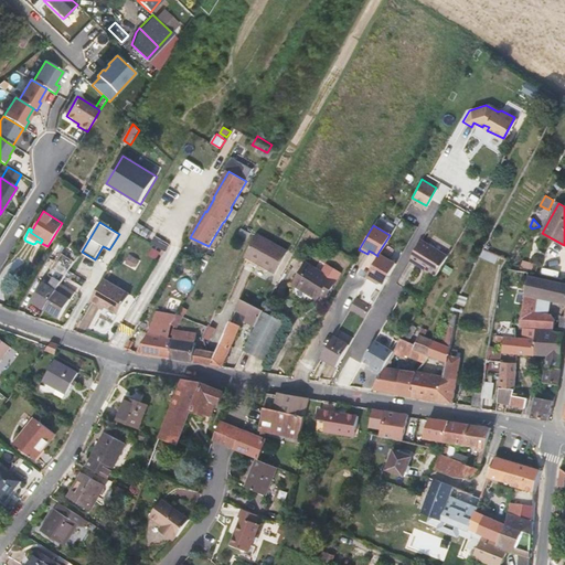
[(237,237),(246,242),(251,234),(242,228),(237,237)]
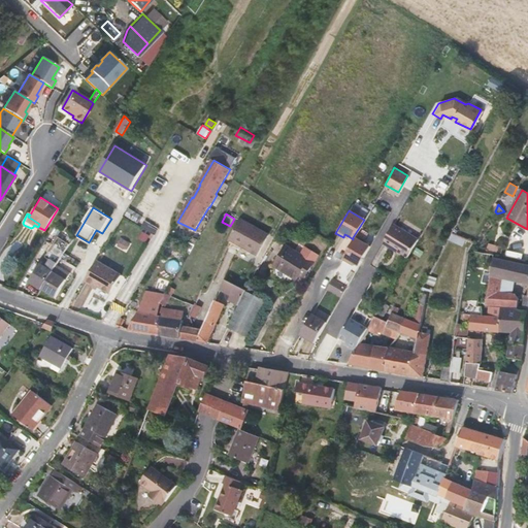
[(269,235),(241,220),(230,240),(257,256),(269,235)]
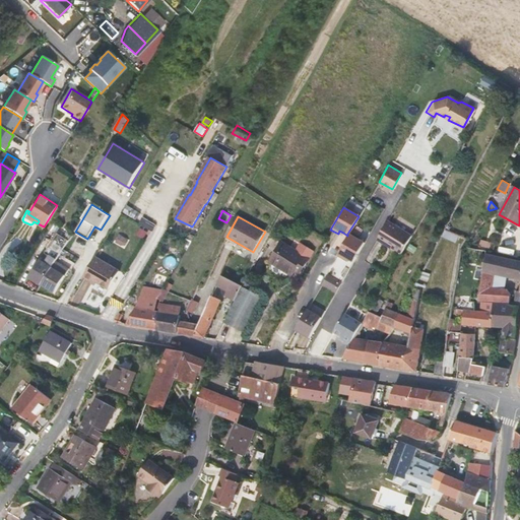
[(139,223),(152,232),(156,225),(143,217),(139,223)]
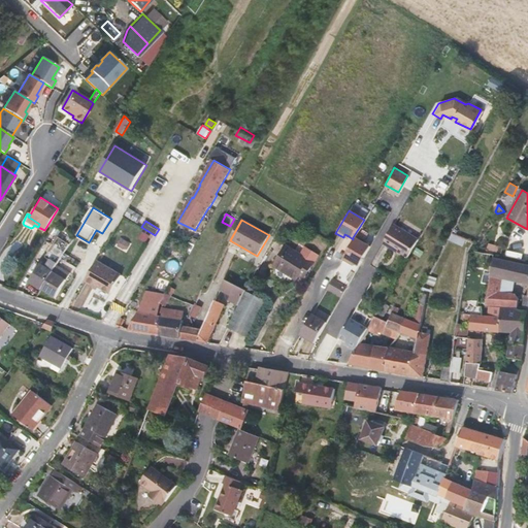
[(406,257),(417,238),(392,225),(381,243),(389,248),(390,248),(406,257)]
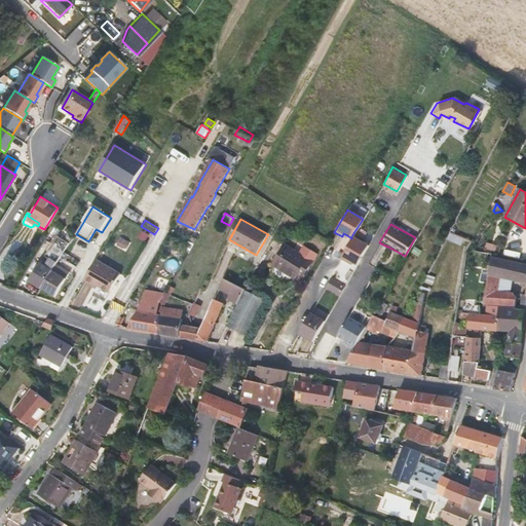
[(143,231),(139,238),(145,242),(149,235),(143,231)]
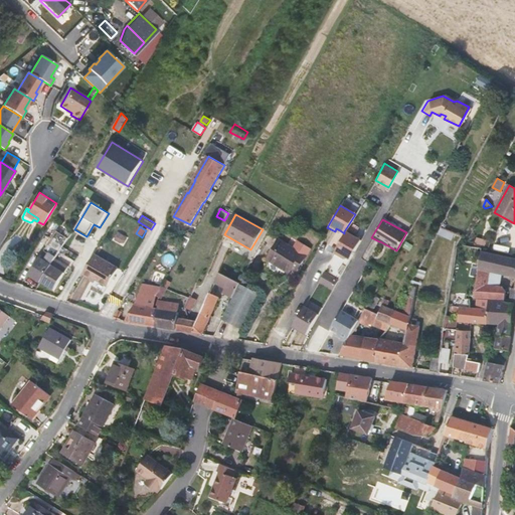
[(65,234),(69,236),(73,230),(69,227),(65,234)]
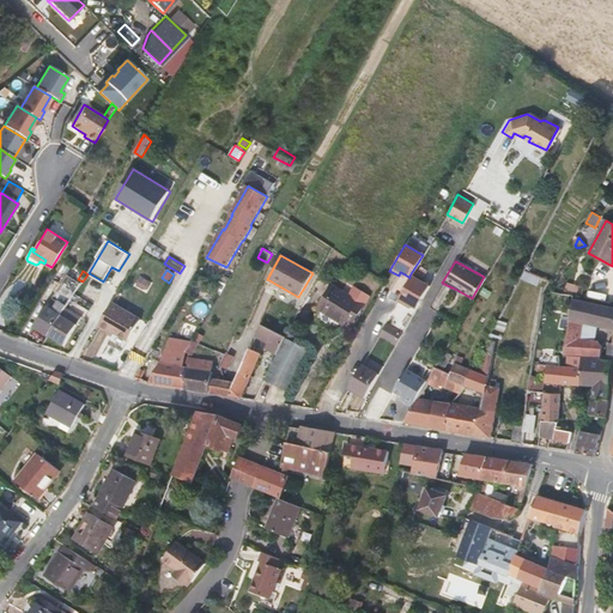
[(523,280),(536,286),(541,279),(527,272),(523,280)]
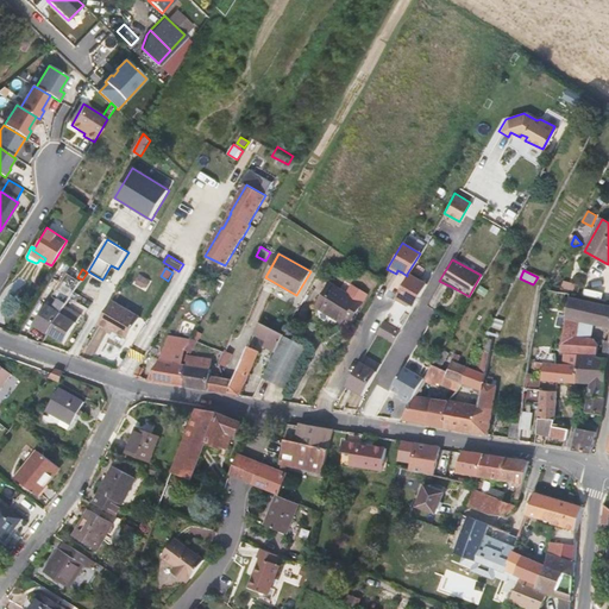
[(213,289),(219,293),(228,277),(223,274),(213,289)]
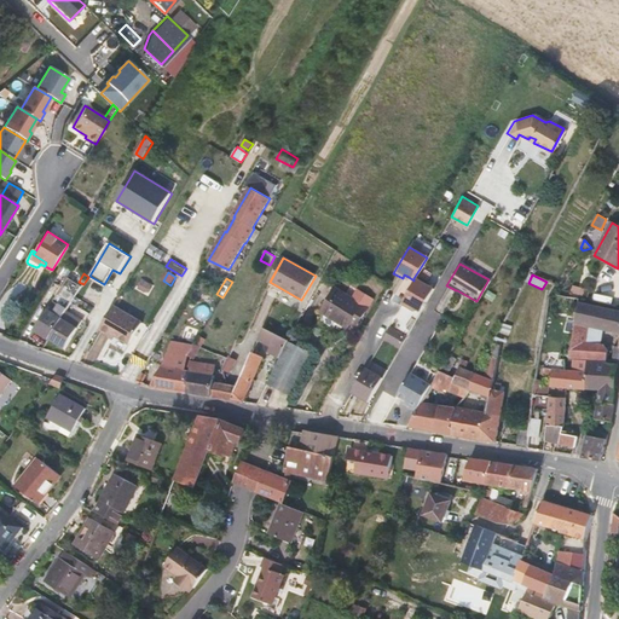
[(414,278),(414,281),(399,305),(408,310),(410,307),(414,308),(418,312),(432,289),(414,278)]
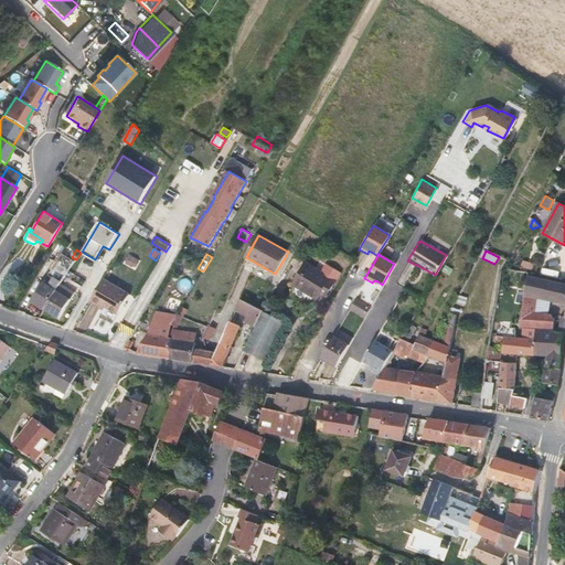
[(128,257),(126,260),(137,267),(139,264),(128,257)]
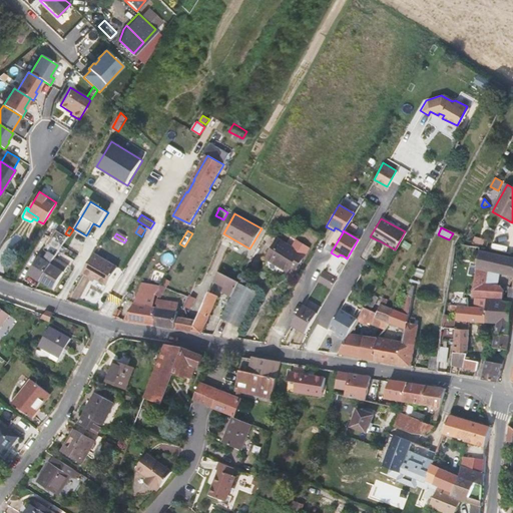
[(27,273),(38,280),(54,254),(63,239),(54,234),(46,249),(50,251),(45,260),(37,254),(27,273)]
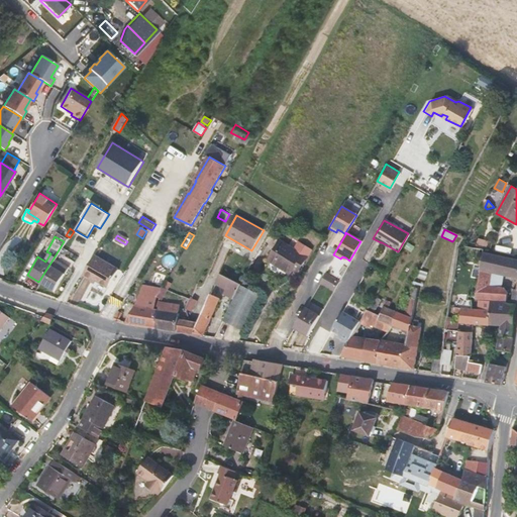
[(295,249),(281,241),(269,261),(290,273),(292,271),(294,268),(300,271),(308,257),(295,249)]
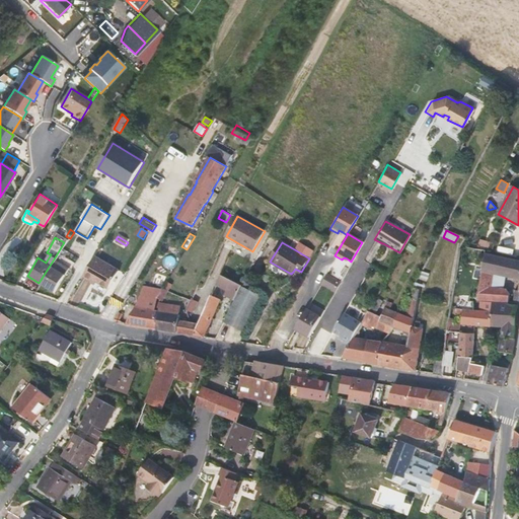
[(296,250),(309,258),(312,252),(300,244),(296,250)]
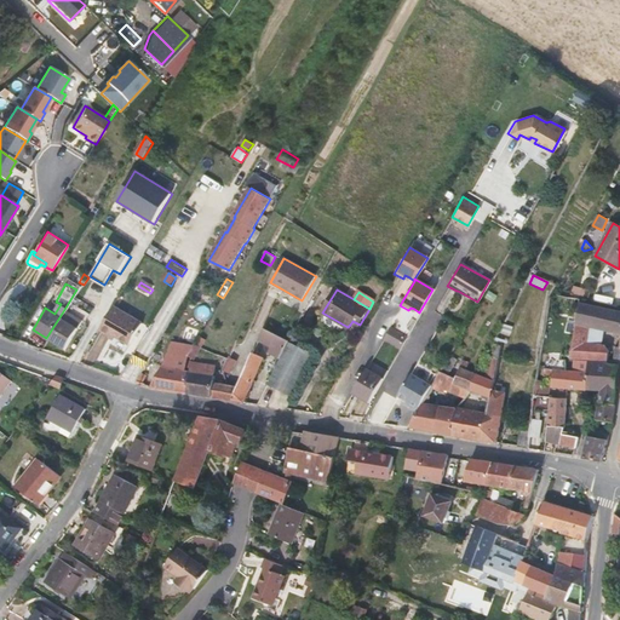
[(591,323),(619,328),(619,309),(579,299),(575,320),(591,323)]
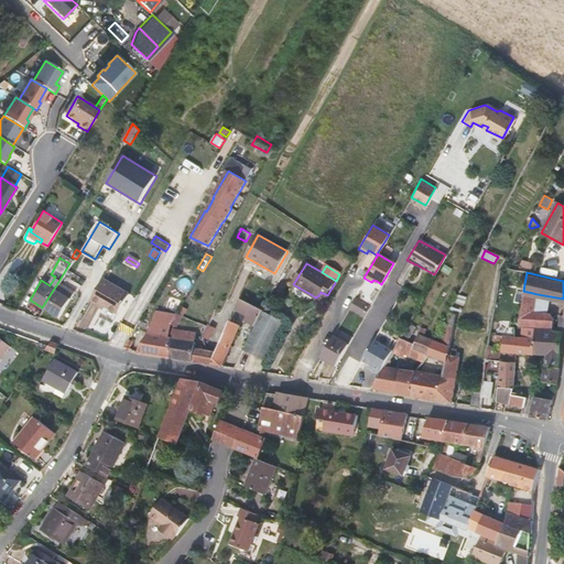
[(100,277),(86,300),(96,305),(97,303),(114,313),(126,292),(100,277)]
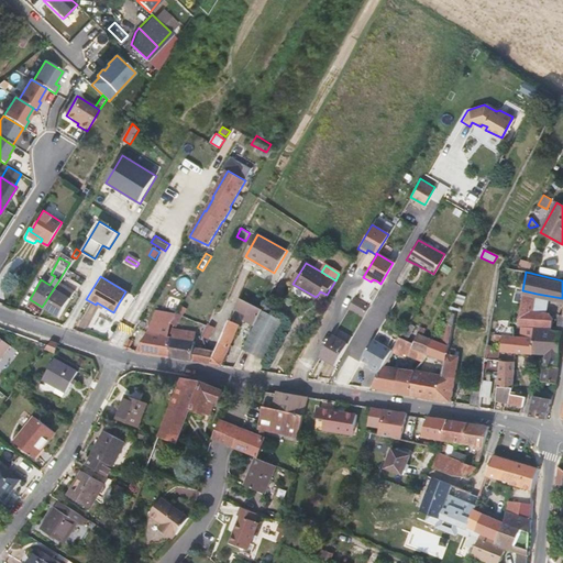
[(42,307),(58,316),(75,288),(59,279),(42,307)]
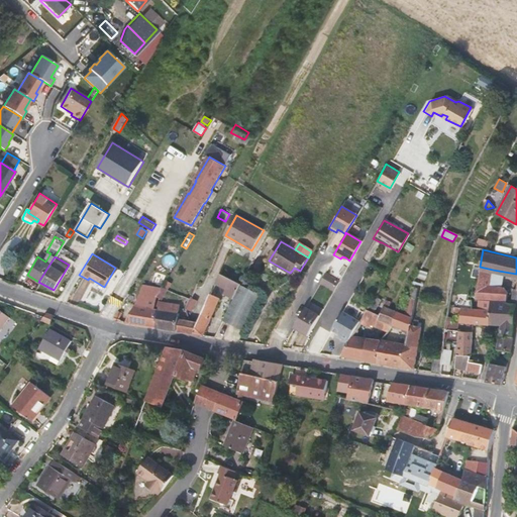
[(328,268),(337,277),(344,269),(335,261),(328,268)]
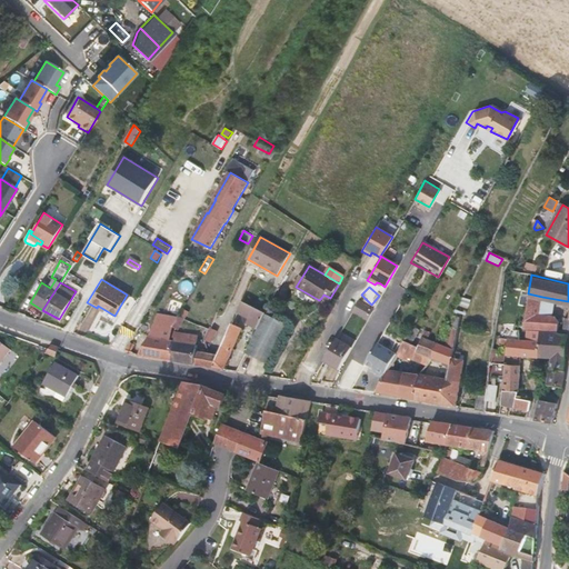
[(539,312),(542,297),(528,293),(525,310),(539,312)]
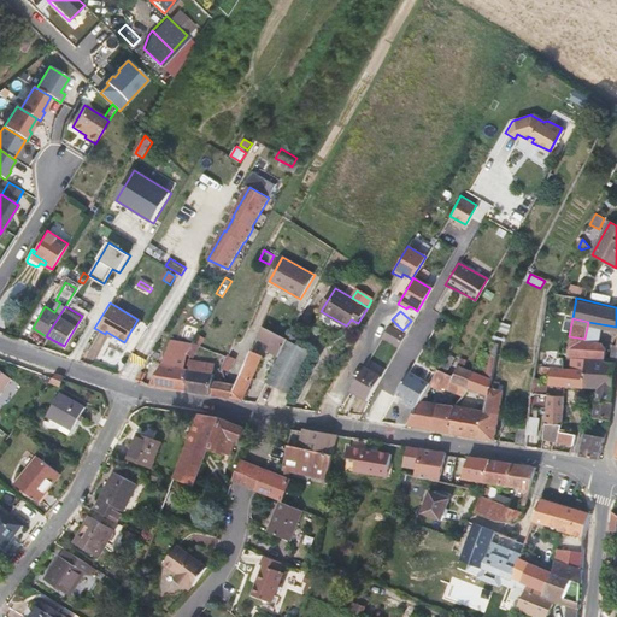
[(451,329),(458,334),(460,328),(453,323),(451,329)]
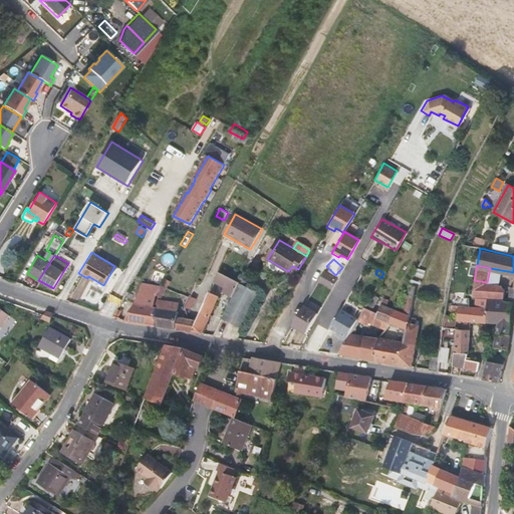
[(411,282),(422,286),(426,271),(419,269),(411,282)]
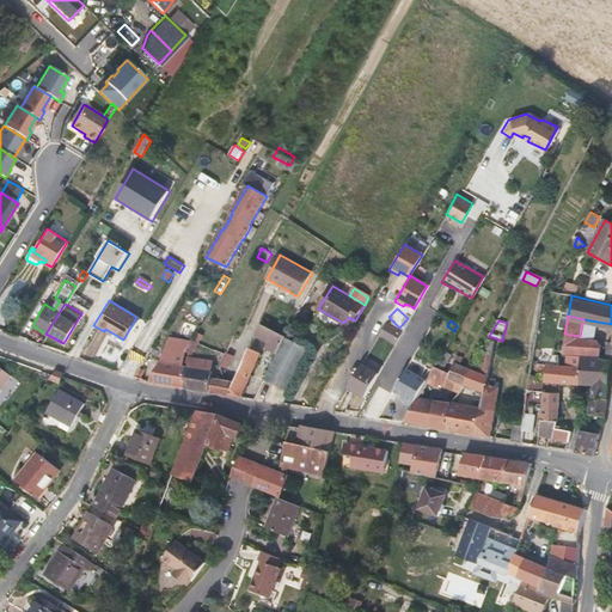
[(386,323),(379,335),(396,346),(404,332),(386,323)]
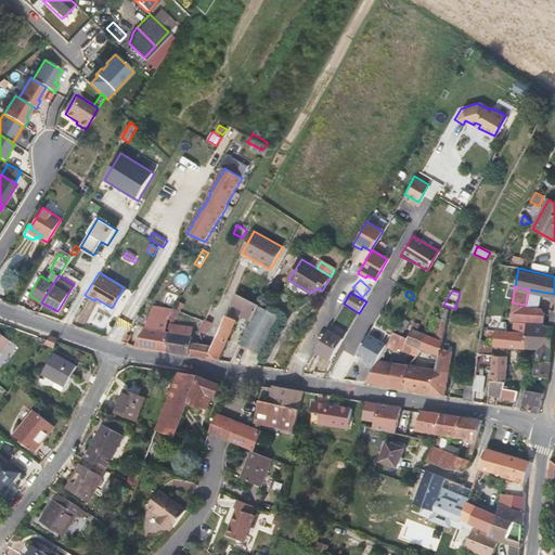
[(248,319),(255,307),(231,294),(228,301),(243,311),(241,314),(248,319)]
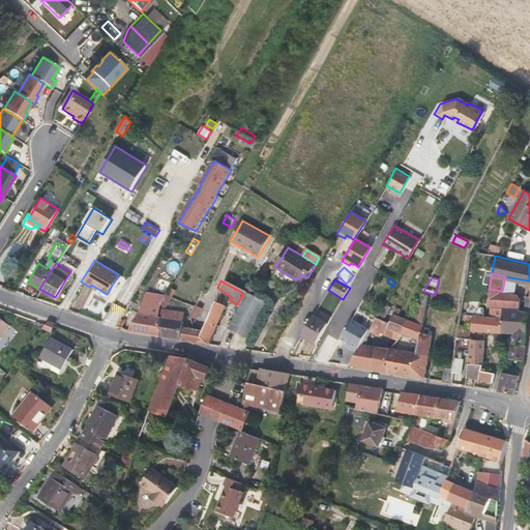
[(492,303),(502,305),(519,306),(520,297),(517,292),(502,291),(489,289),(487,303),(492,303)]
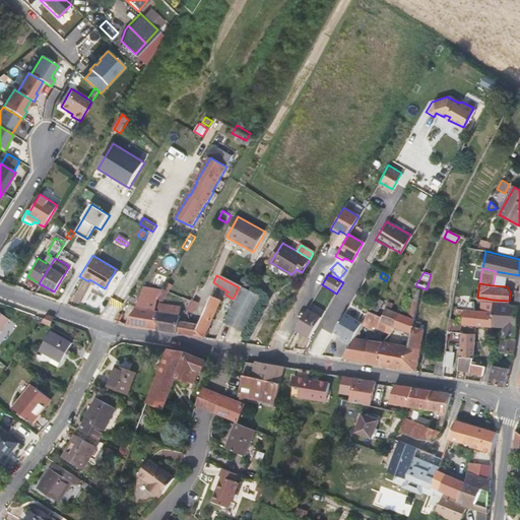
[(160,290),(156,297),(160,299),(167,288),(163,286),(160,290)]
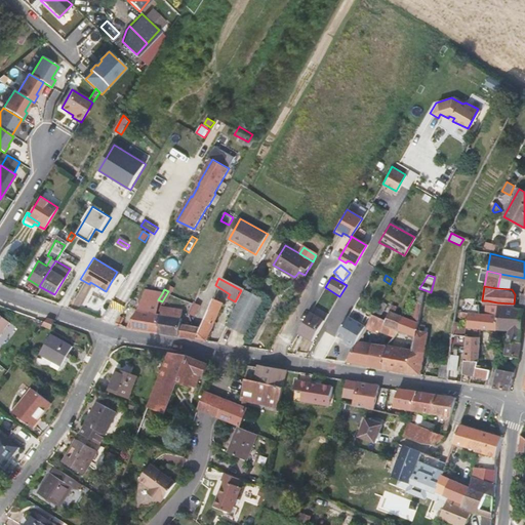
[(128,327),(153,331),(157,314),(153,313),(154,308),(158,299),(162,293),(145,290),(140,304),(138,304),(136,310),(137,311),(128,327)]
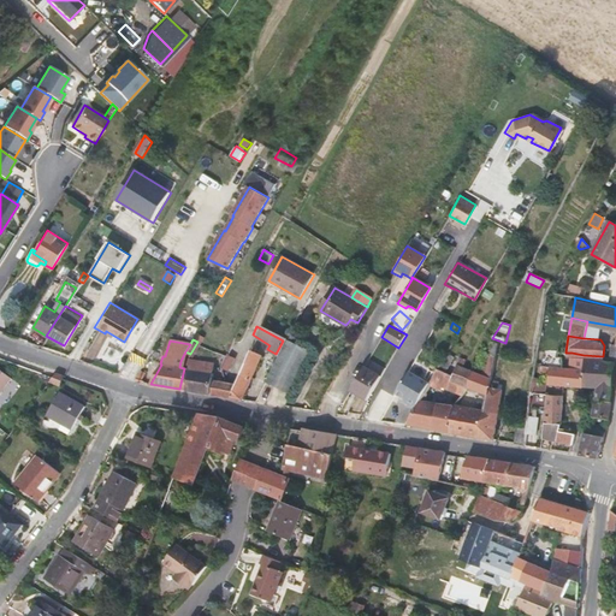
[(485,353),(496,357),(499,344),(491,341),(485,353)]
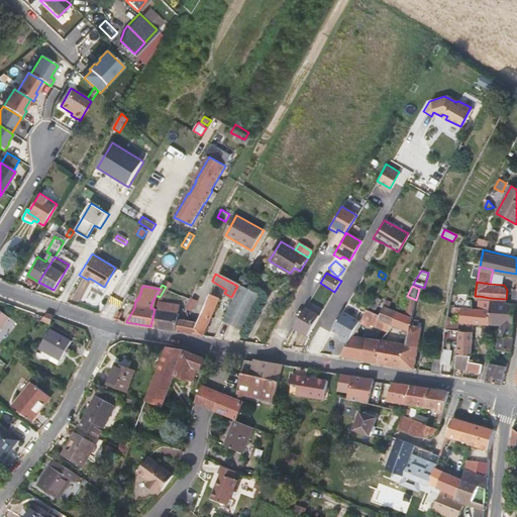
[(256,299),(238,288),(221,320),(238,330),(256,299)]
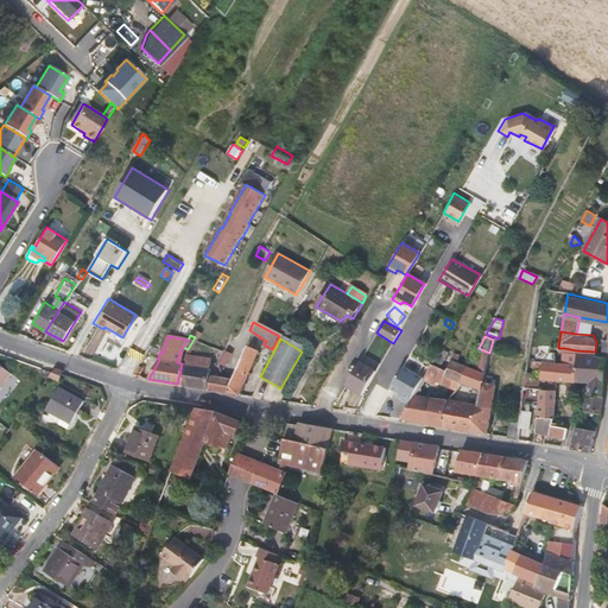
[(244,344),(240,352),(228,379),(223,392),(234,393),(254,350),(244,344)]
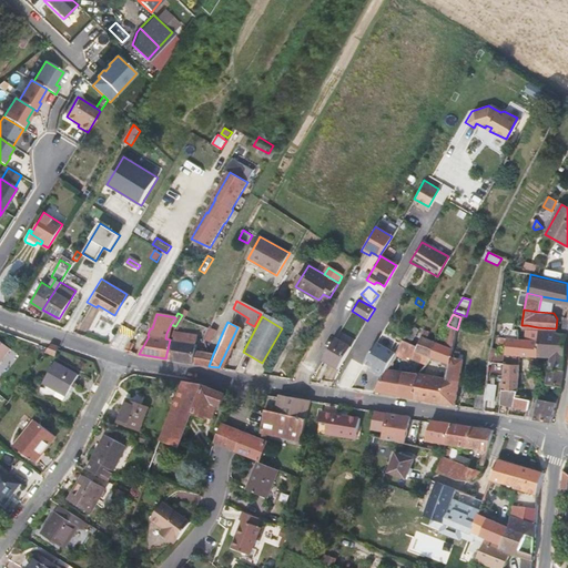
[(525,337),(537,338),(538,328),(538,327),(527,325),(525,337)]
